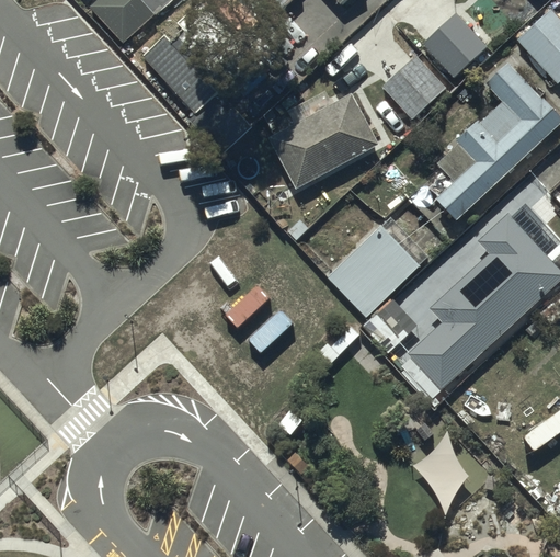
[(153,20),(135,0),(107,0),(94,13),(125,46),(153,20)]
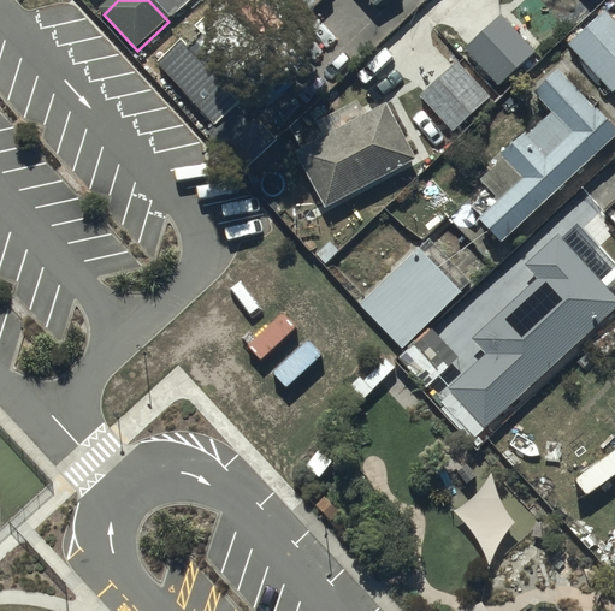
[(158,63),(213,124),(240,100),(226,87),(241,75),(254,89),(281,65),(222,0),(195,24),(203,34),(189,47),(183,41),(158,63)]
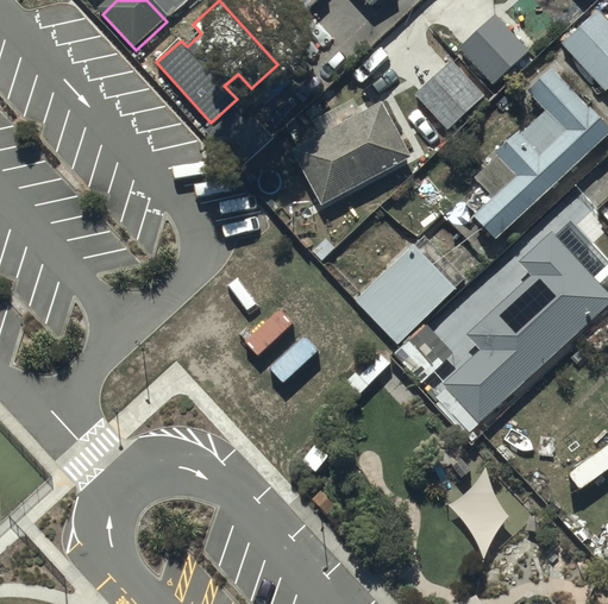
[(293,0),(309,17),(326,0),(362,0),(373,11),(383,0),(293,0)]
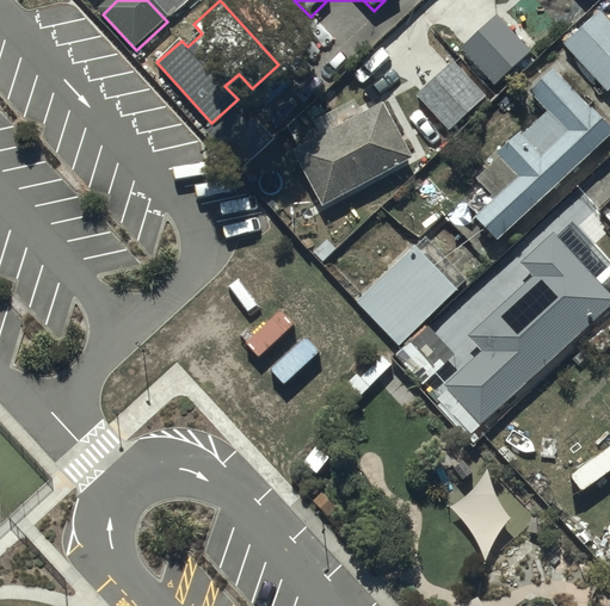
[(462,48),(493,86),(531,55),(499,17),(462,48)]
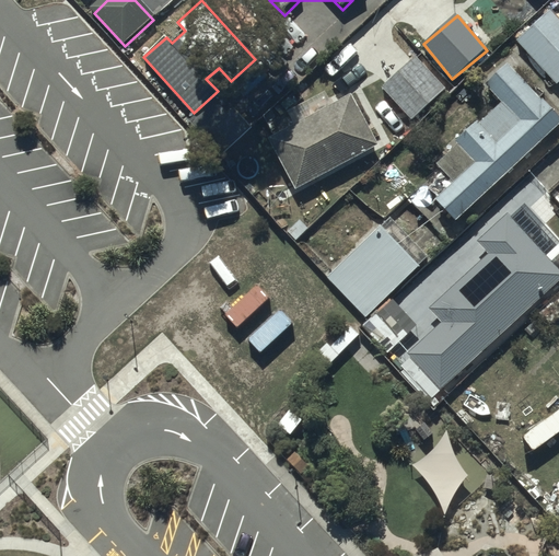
[(519,49),(558,92),(558,24),(552,18),(519,49)]
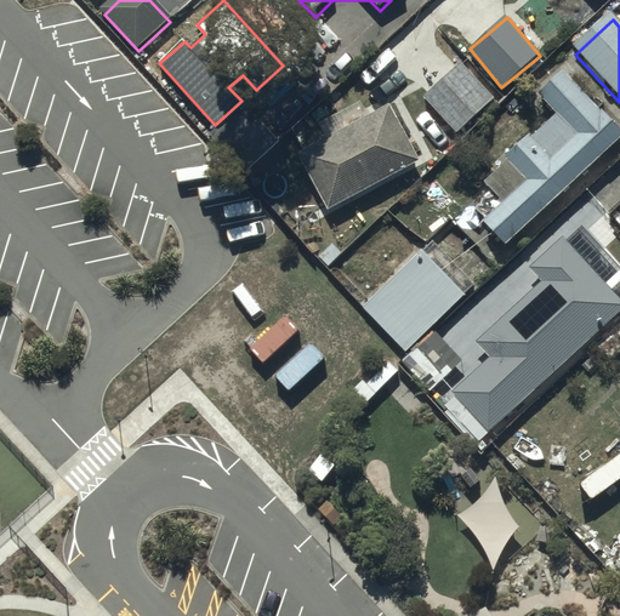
[(424,97),(458,135),(495,102),(462,64),(424,97)]
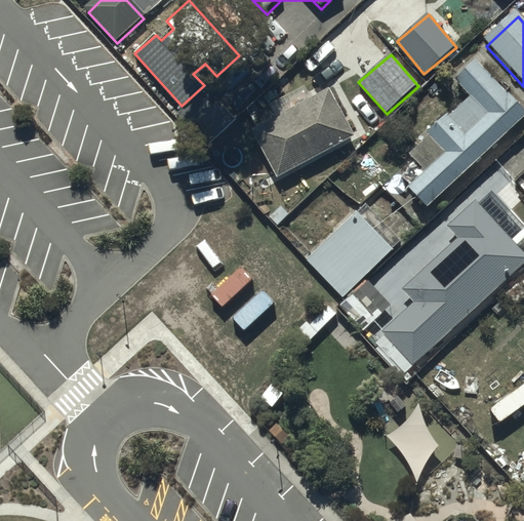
[(446,151),(408,186),(427,205),(523,116),(523,106),(509,90),(507,92),(475,57),(455,76),(473,95),(450,116),(448,114),(429,131),(446,151)]
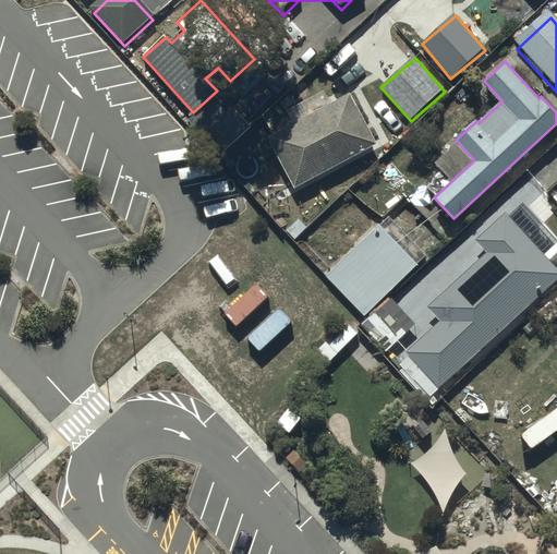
[(268,137),(294,188),(377,145),(351,94),(268,137)]
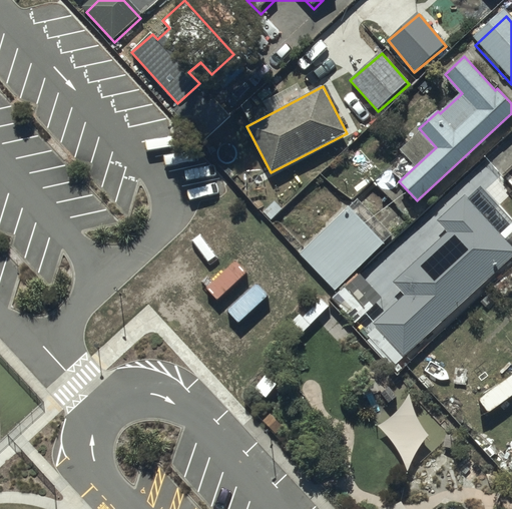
[(511,166),(501,177),(511,188),(511,222),(505,229),(511,235),(511,166)]
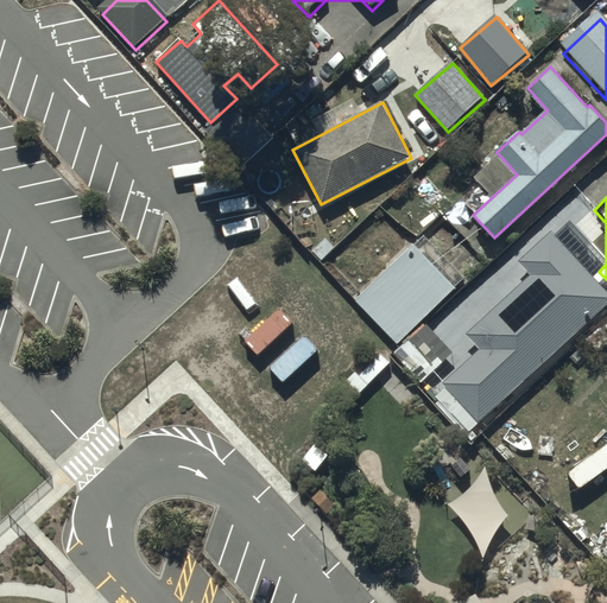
[(444,385),(478,421),(606,305),(606,294),(551,233),(520,261),(533,275),(467,336),(481,351),(444,385)]
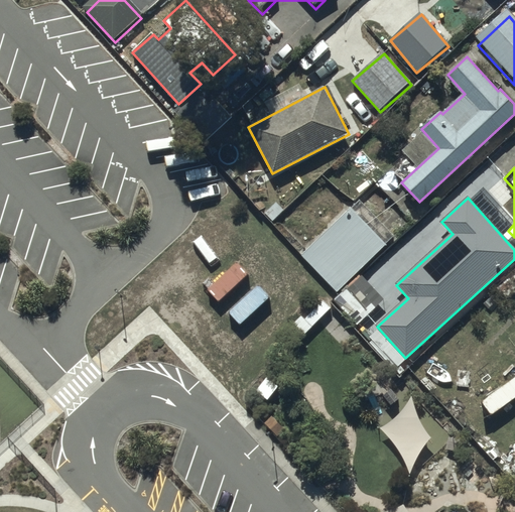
[(351,208),(300,255),(336,292),(386,245),(351,208)]
